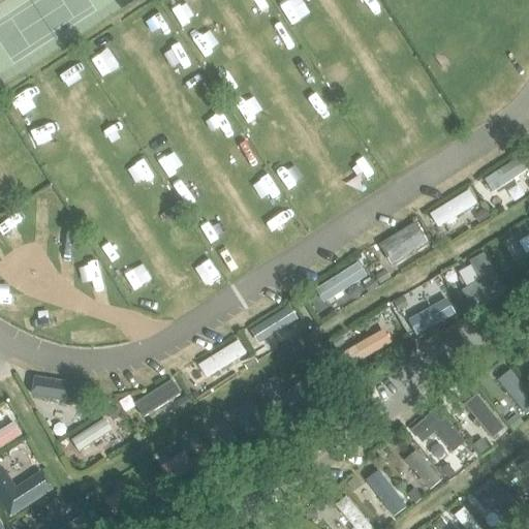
[(428,243),(415,222),(379,245),(392,266),(428,243)]
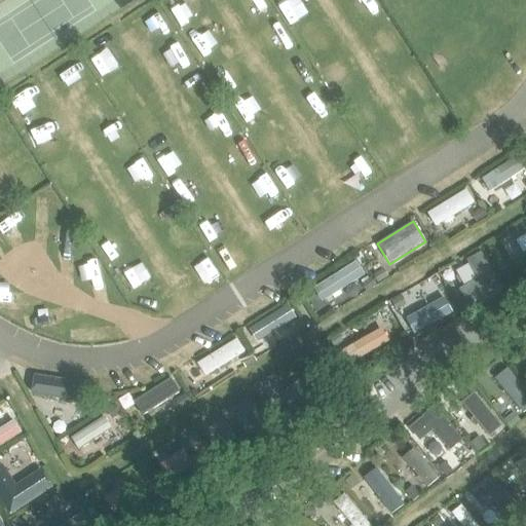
[(482,252),(466,260),(477,279),(458,289),(467,305),(501,287),(482,252)]
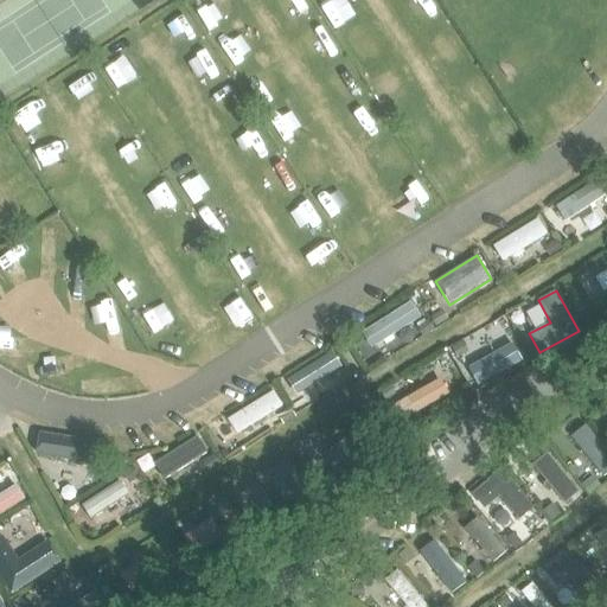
[(278,477),(289,493),(306,481),(294,465),(278,477)]
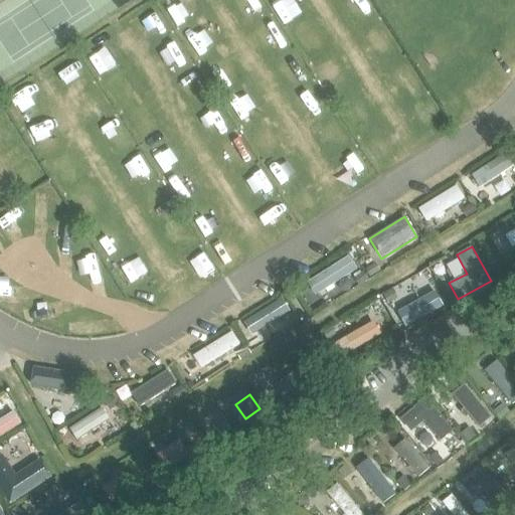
[(453,432),(425,398),(399,418),(410,433),(423,421),(440,442),(453,432)]
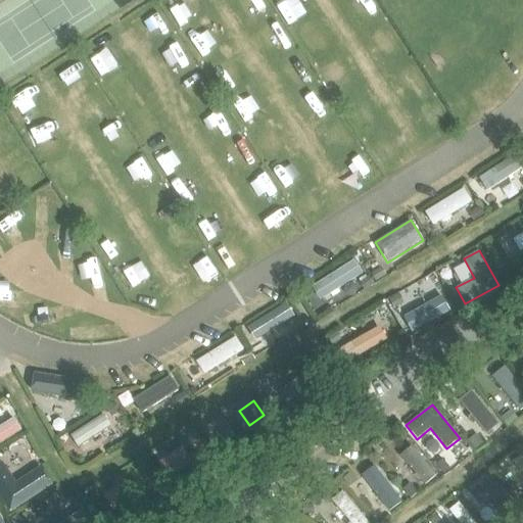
[(210,431),(221,445),(235,435),(225,421),(210,431)]
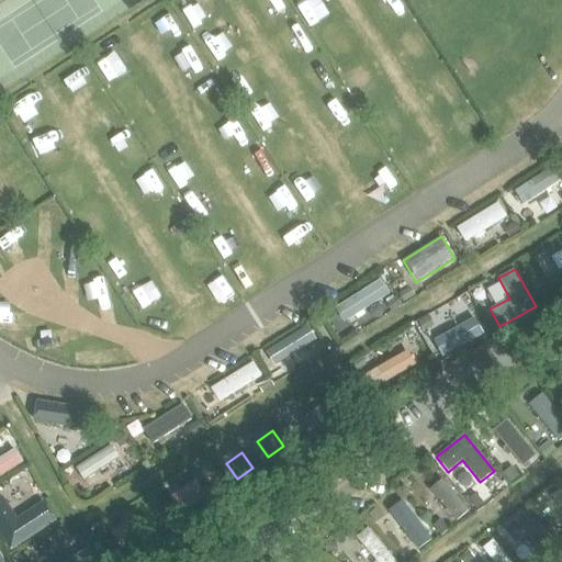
[(197,484),(172,499),(180,513),(205,498),(197,484)]
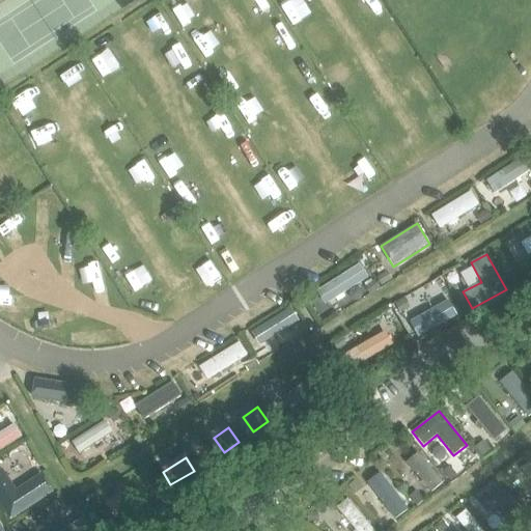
[(3,469),(0,470),(0,506),(8,520),(53,492),(40,473),(16,490),(3,469)]
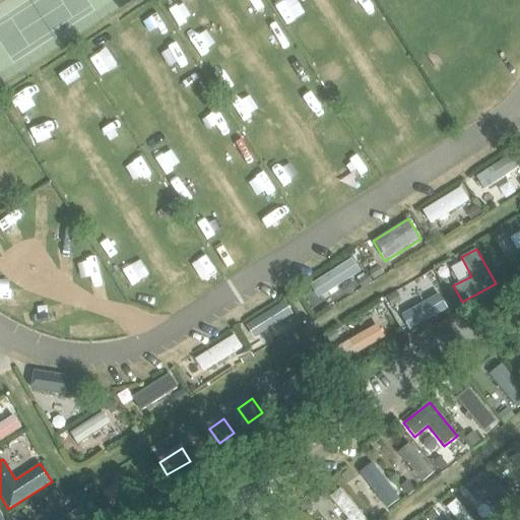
[(466,491),(475,502),(484,494),(503,516),(515,506),(488,472),(466,491)]
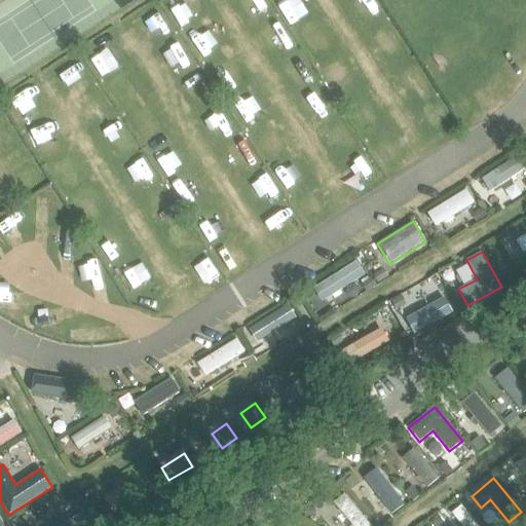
[(64,525),(94,525),(85,513),(64,525)]
